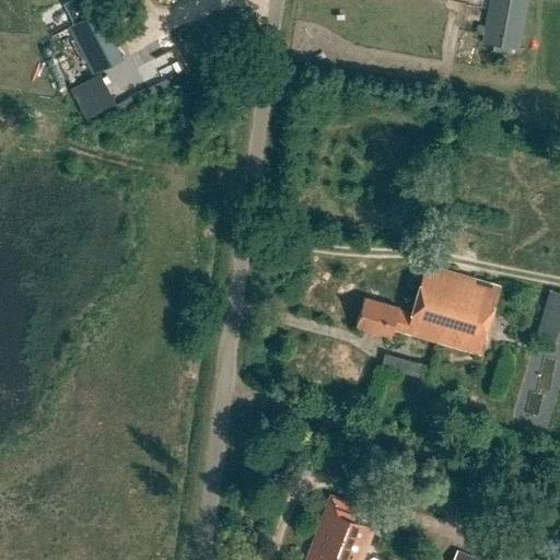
[(93,72),(124,57),(98,9),(91,13),(88,7),(95,2),(93,0),(78,0),(60,9),(69,26),(61,31),(79,65),(88,60),(93,72)]
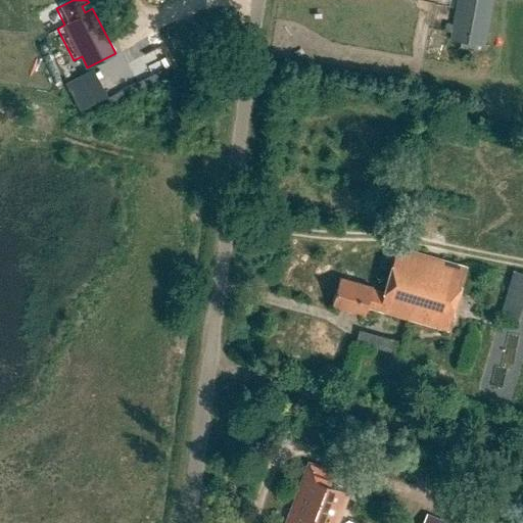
[(145,0),(160,36),(218,11),(211,0),(145,0)]
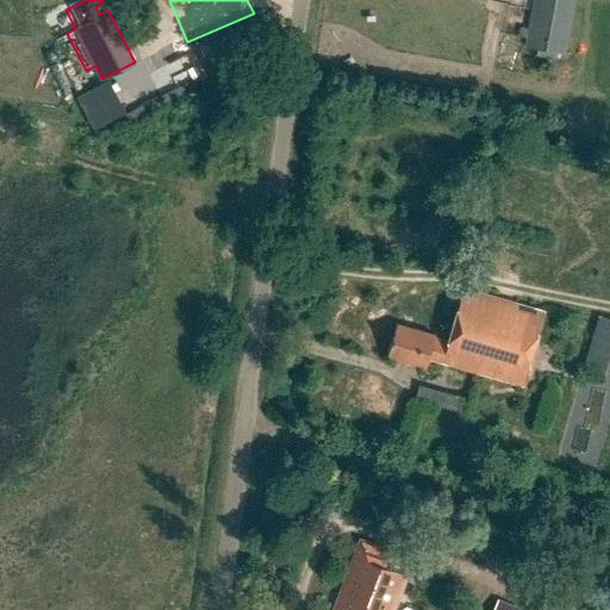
[(564,54),(570,0),(528,0),(523,49),(535,50),(534,57),(554,60),(554,53),(564,54)]
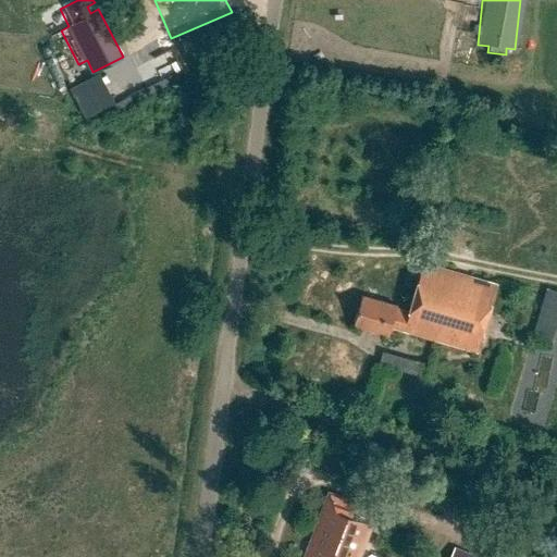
[(67,85),(81,115),(110,102),(98,73),(67,85)]
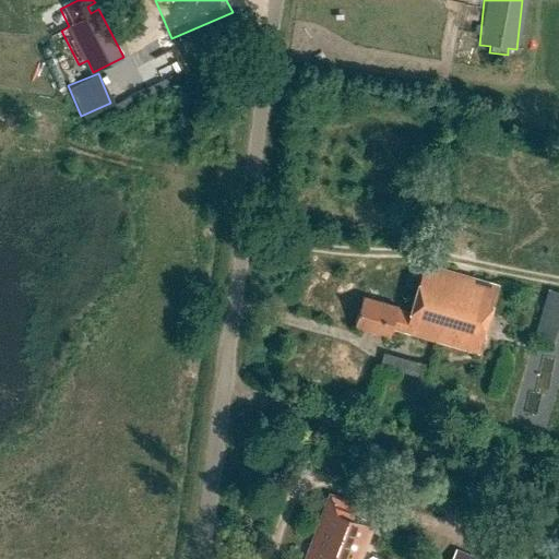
[(360,297),(353,326),(390,336),(392,330),(478,354),(497,288),(423,268),(409,314),(395,310),(396,307),(360,297)]
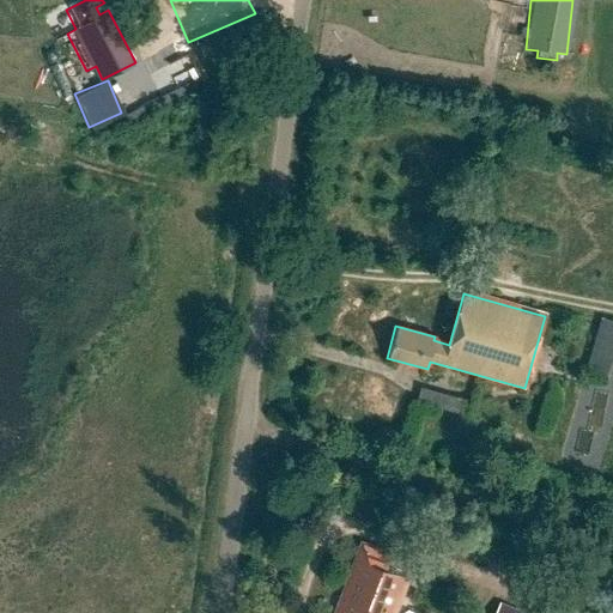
[(612,321),(601,317),(584,375),(612,383),(612,321)]
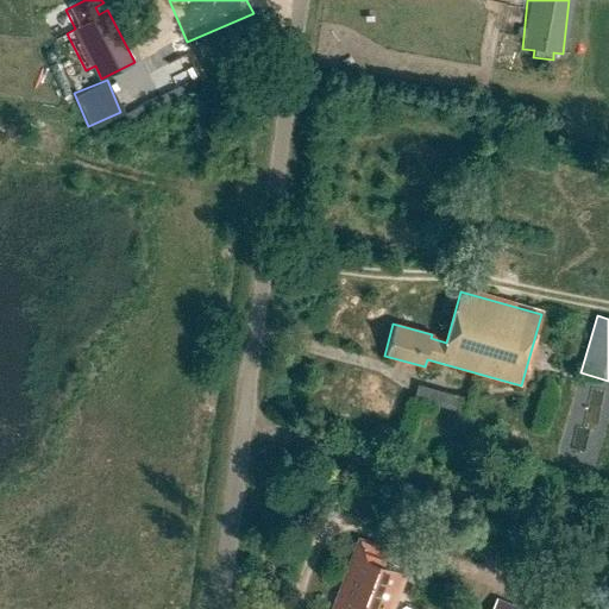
[(362,548),(336,608),(396,608),(409,581),(384,571),(389,560),(362,548)]
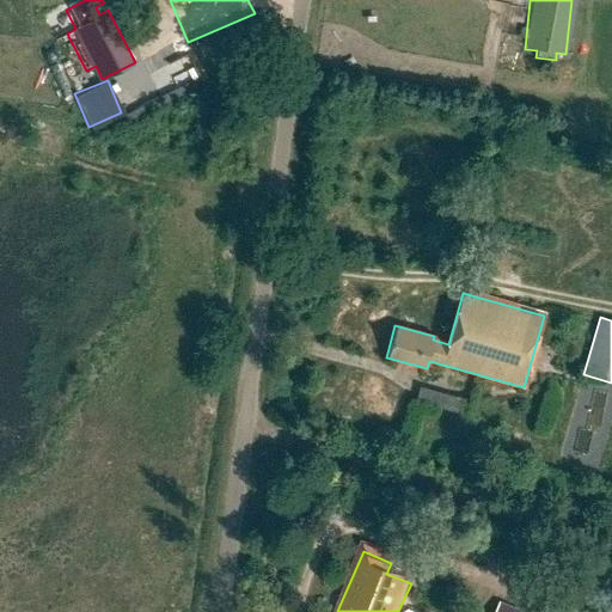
[(497,599),(490,611),(521,611),(522,611),(497,599)]
